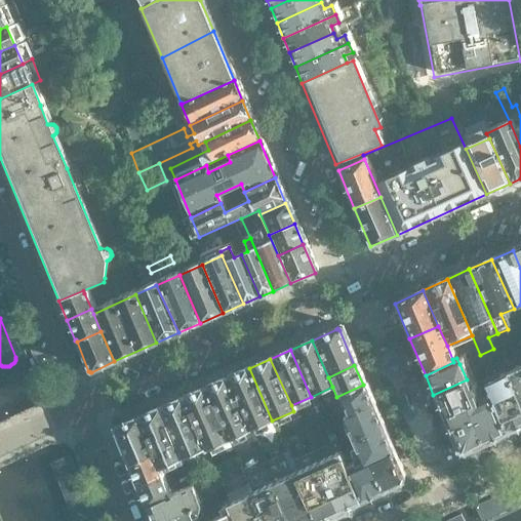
[(520,365),(504,373),(520,411),(520,365)]
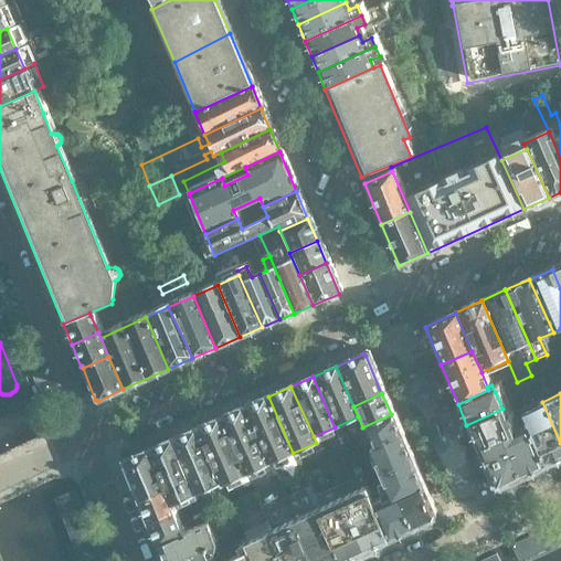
[(293,453),(268,397),(243,408),(267,464),(293,453)]
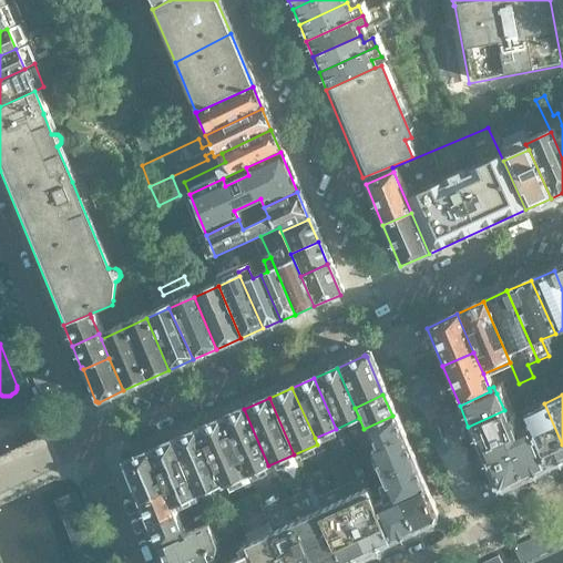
[(562,444),(544,403),(519,416),(525,430),(545,470),(548,469),(553,466),(553,467),(562,462),(562,461),(562,444)]
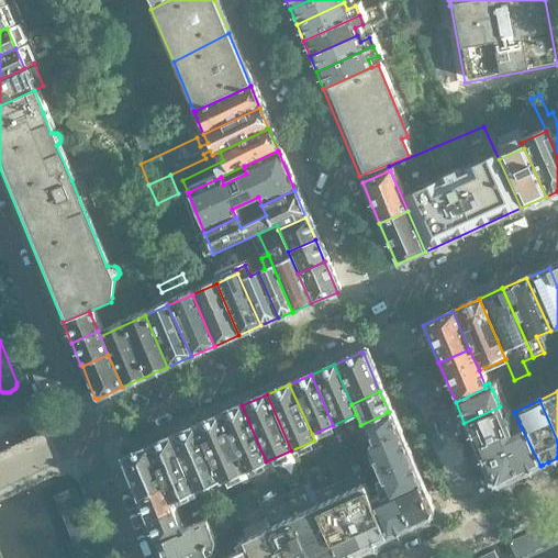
[(266,461),(242,405),(218,416),(244,472),(266,461)]
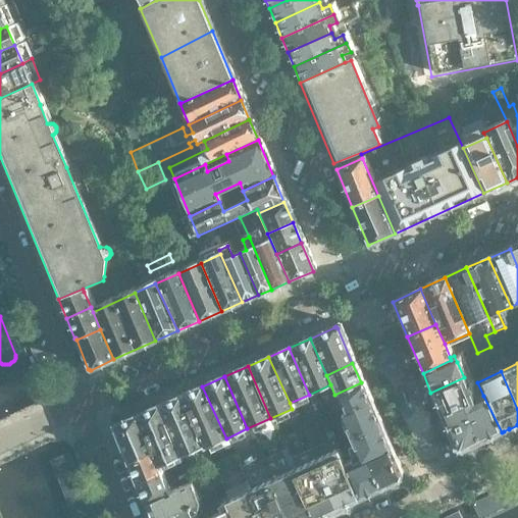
[(474,400),(464,377),(430,393),(441,415),(462,405),(474,400)]
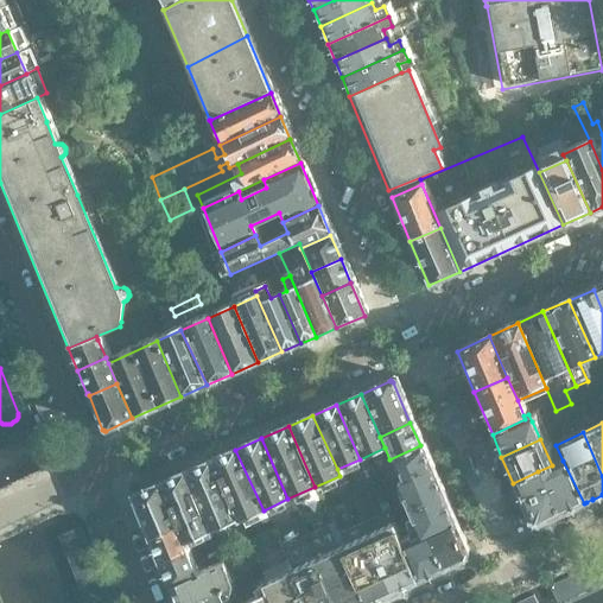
[(430,470),(420,445),(389,459),(400,483),(430,470)]
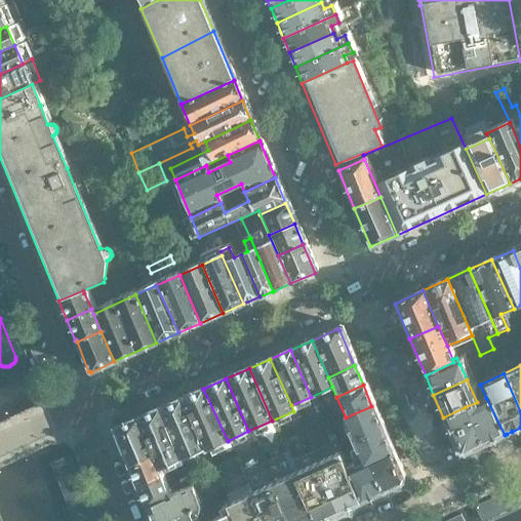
[(228,441),(203,389),(182,399),(204,448),(205,450),(228,441)]
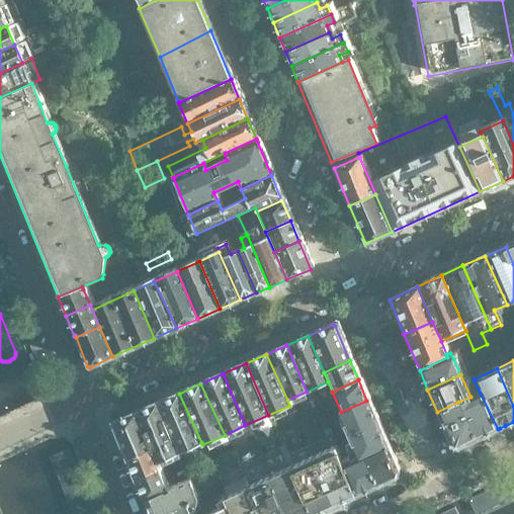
[(480,393),(470,397),(458,402),(476,439),(484,435),(484,436),(490,433),(490,432),(498,429),(480,393)]
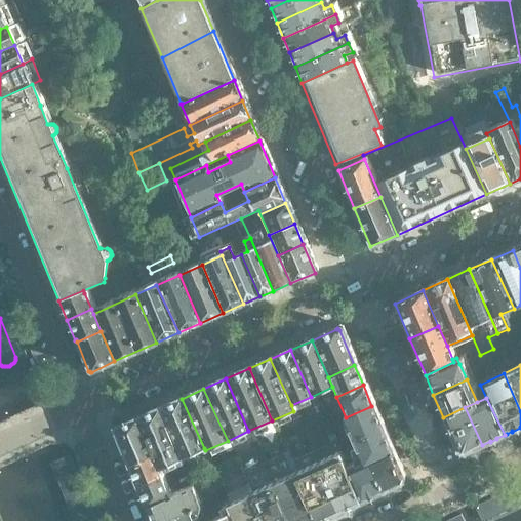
[(204,448),(182,399),(159,409),(181,458),(204,448)]
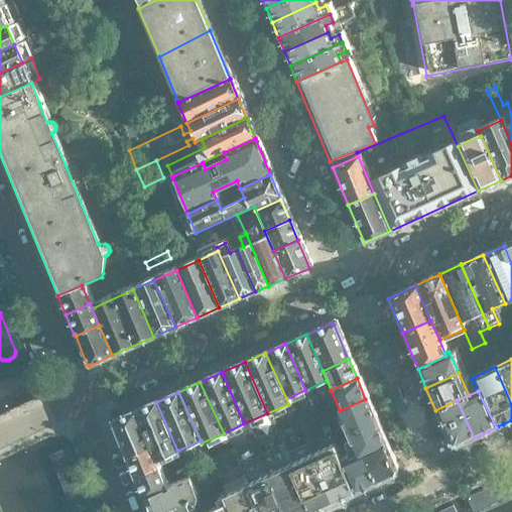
[(375,421),(365,399),(340,410),(320,419),(329,440),(344,433),(345,434),(375,421)]
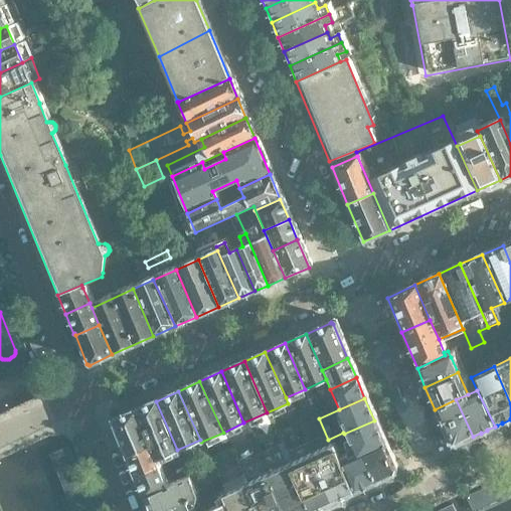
[(473,437),(456,399),(435,409),(448,444),(455,446),(473,437)]
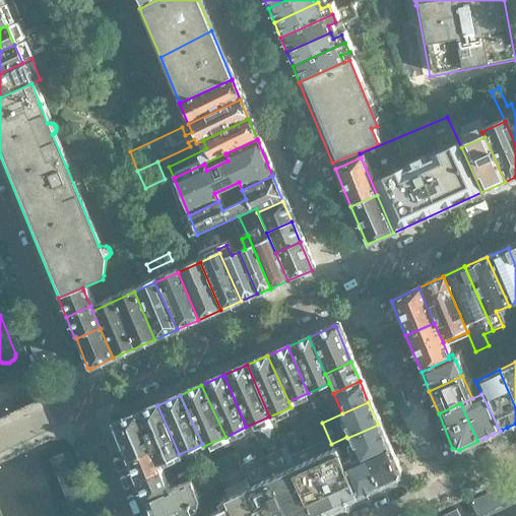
[(179,454),(157,405),(157,404),(134,414),(134,415),(150,451),(156,465),(179,454)]
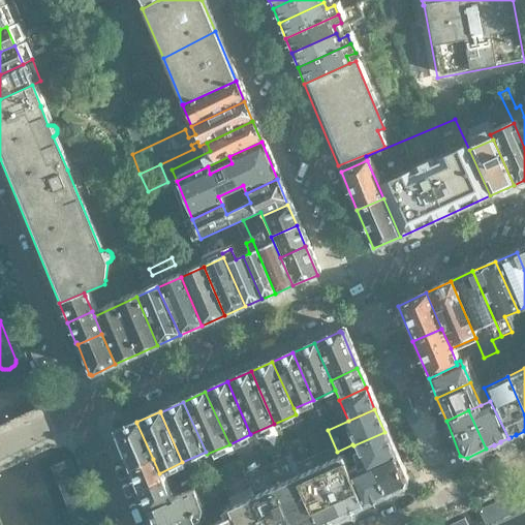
[(153,459),(136,423),(115,432),(114,433),(114,434),(129,469),(153,459)]
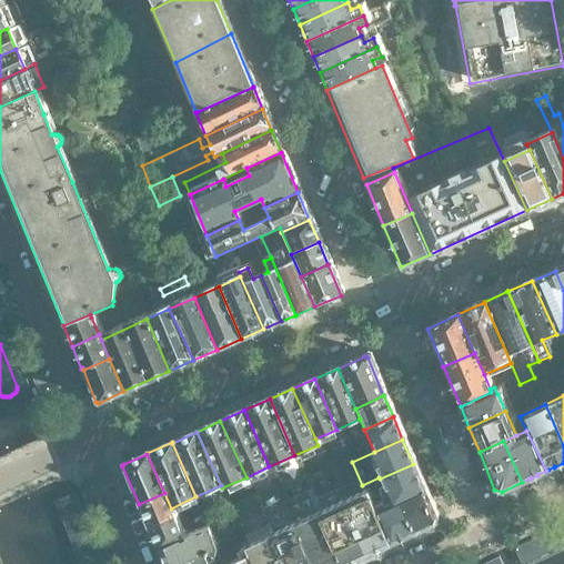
[(423,489),(413,464),(380,479),(390,501),(390,503),(396,500),(423,489)]
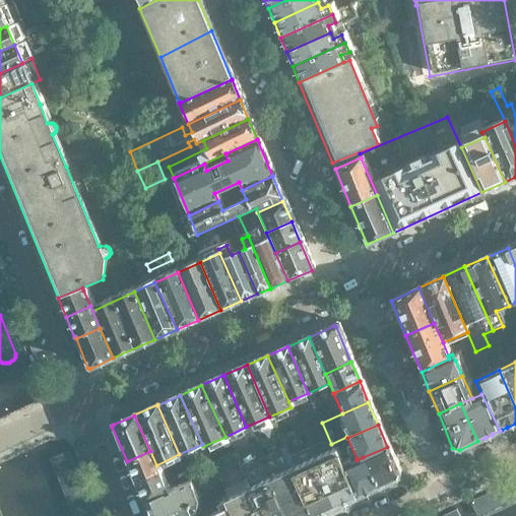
[(398,473),(387,447),(363,457),(378,488),(395,479),(398,473)]
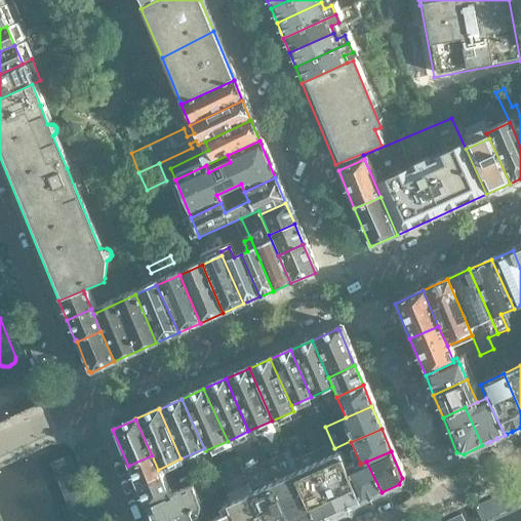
[(312,520),(290,475),(281,454),(237,474),(239,476),(259,520),(312,520)]
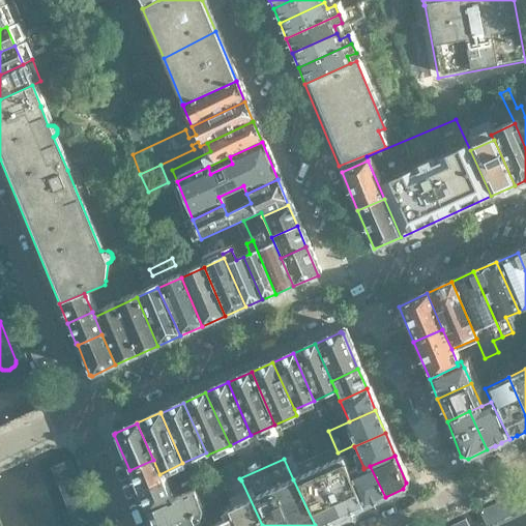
[(363,507),(345,471),(340,459),(317,469),(341,519),(363,507)]
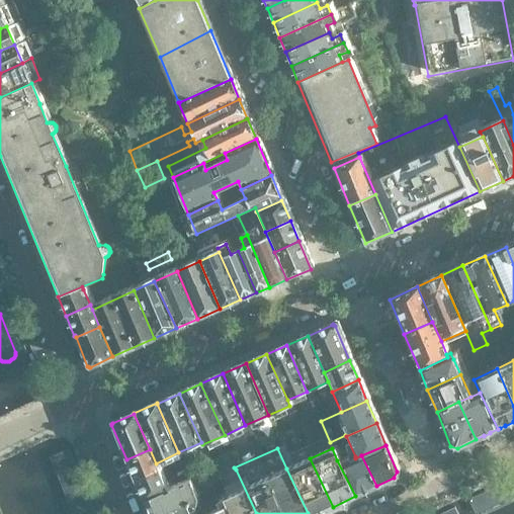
[(159,469),(156,463),(150,449),(126,459),(135,480),(159,469)]
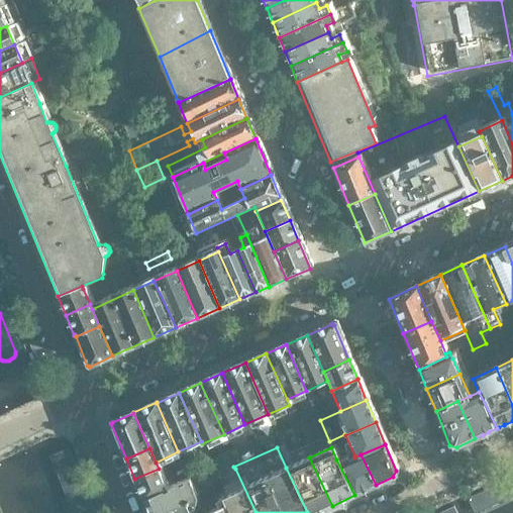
[(46,462),(67,512),(88,512),(64,453),(46,462)]
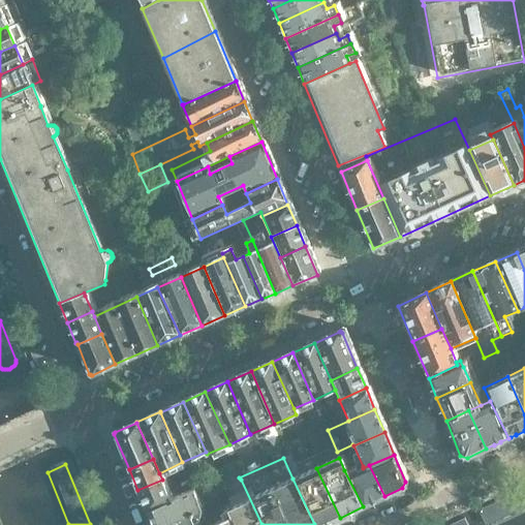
[(384,496),(369,465),(363,468),(363,466),(354,469),(352,466),(344,470),(363,506),(384,496)]
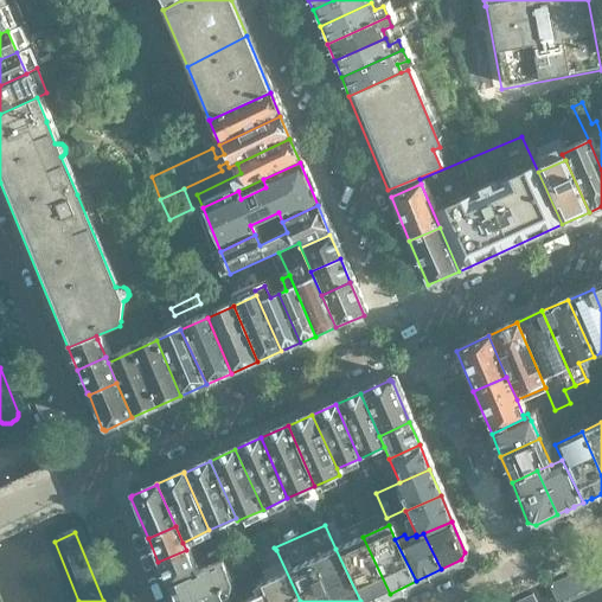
[(390,594),(363,537),(335,549),(360,601),(373,601),(390,594)]
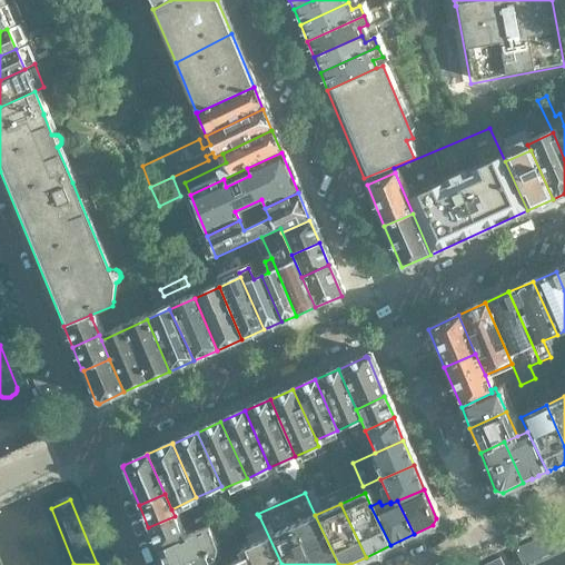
[(184,538),(175,516),(148,527),(158,551),(184,538)]
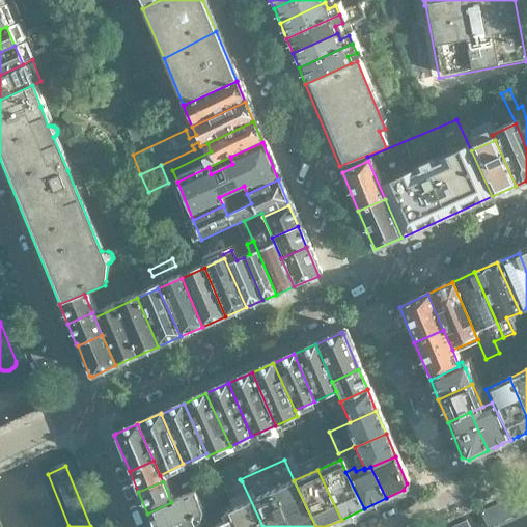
[(262,526),(242,481),(219,492),(227,512),(234,526),(262,526)]
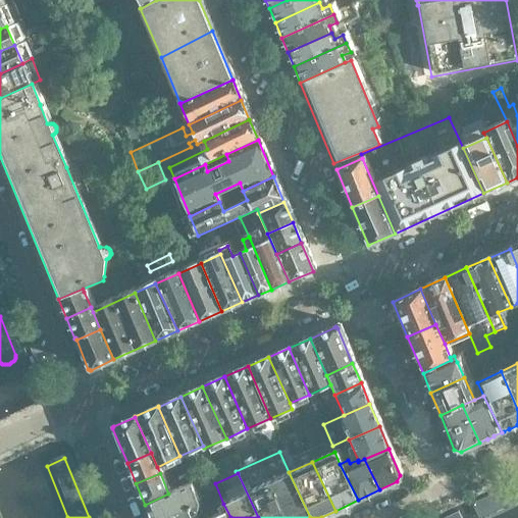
[(517,482),(468,507),(472,517),(486,517),(517,503),(517,482)]
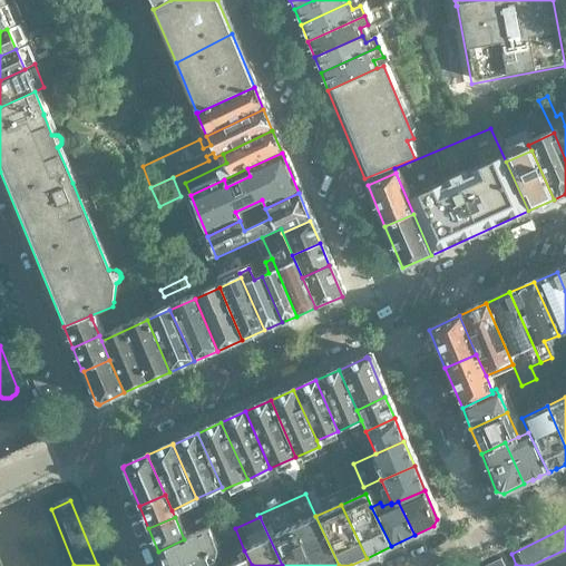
[(177,565),(213,550),(204,530),(184,539),(158,552),(164,565),(177,565)]
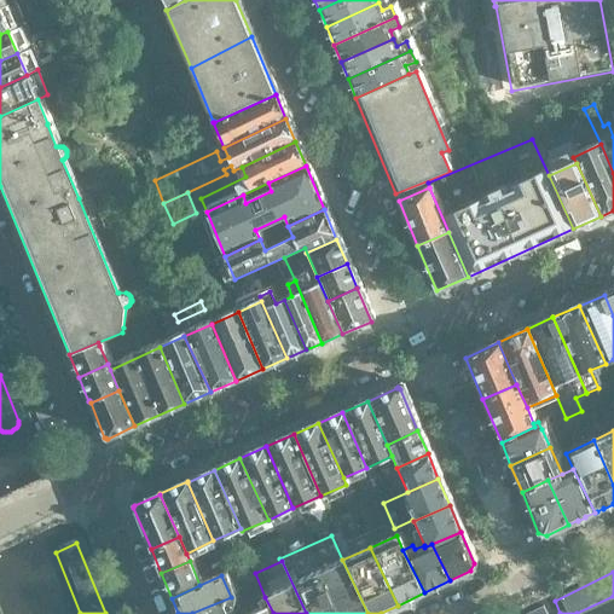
[(221,613),(221,612),(231,608),(231,597),(192,613),(221,613)]
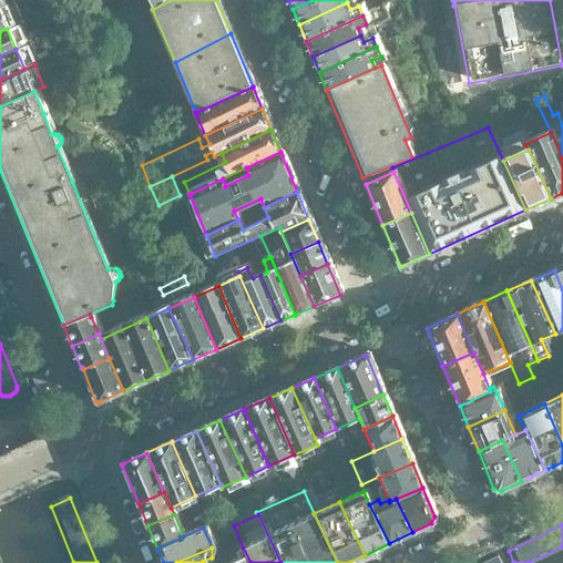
[(251,562),(243,548),(219,559),(221,562),(251,562)]
